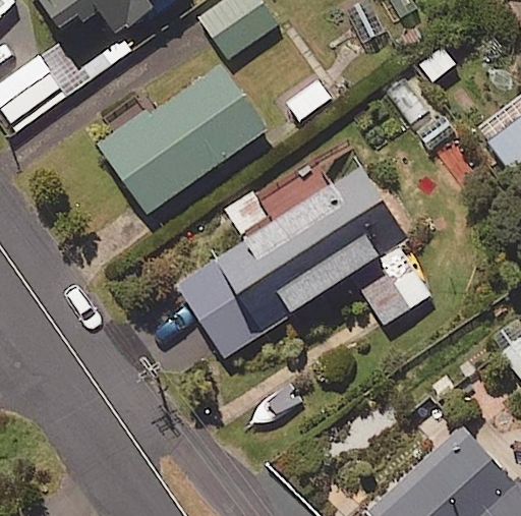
[(36,0),(85,79),(132,50),(121,33),(172,0),(36,0)]
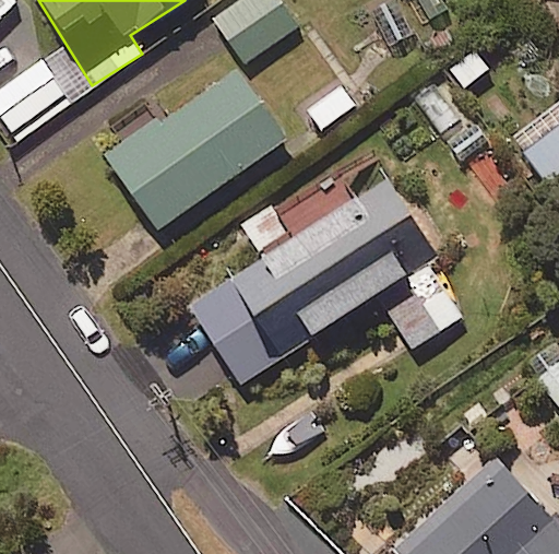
[(298,26),(281,0),(240,0),(214,18),(244,61),(298,26)]
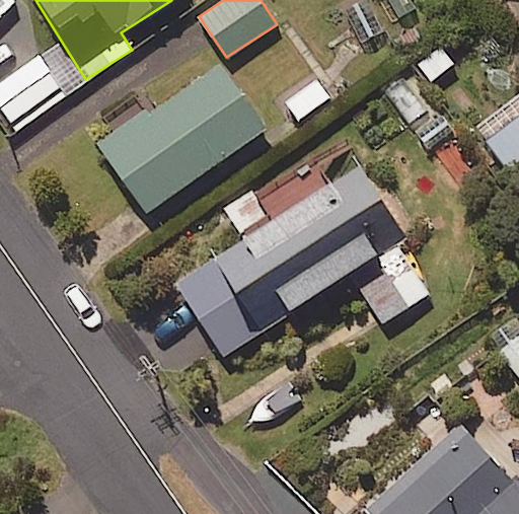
[(61,87),(40,57),(0,83),(0,106),(10,122),(61,87)]
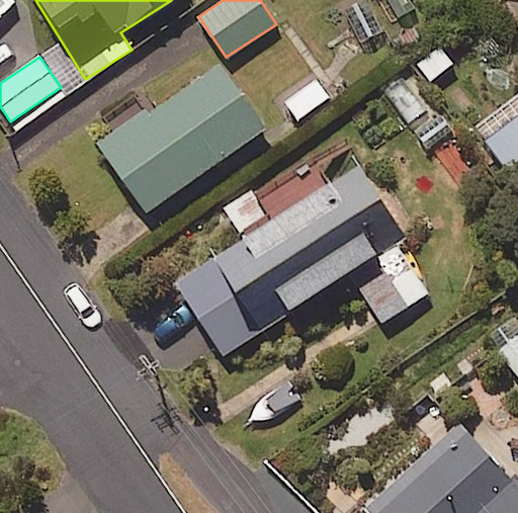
[(263,132),(219,67),(100,148),(145,212),(263,132)]
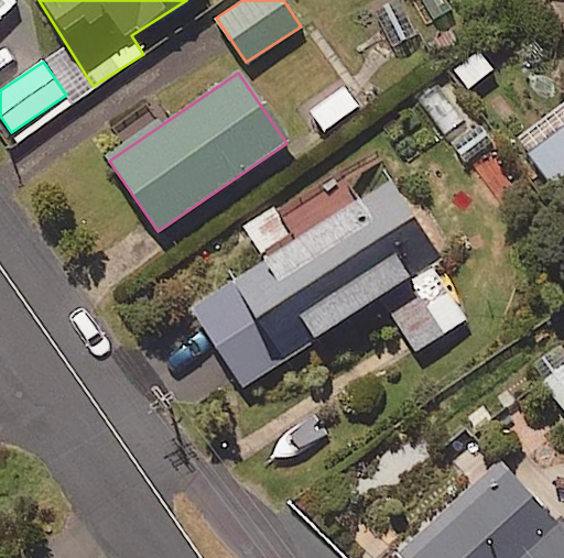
[(240,386),(333,331),(347,354),(371,340),(357,317),(384,299),(414,350),(469,317),(391,187),(370,153),(280,207),(245,228),(266,263),(193,306),(240,386)]
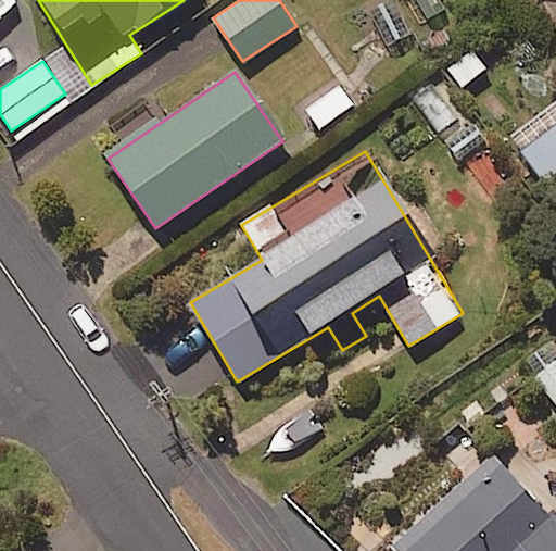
[(555,360),(535,375),(555,404),(555,360)]
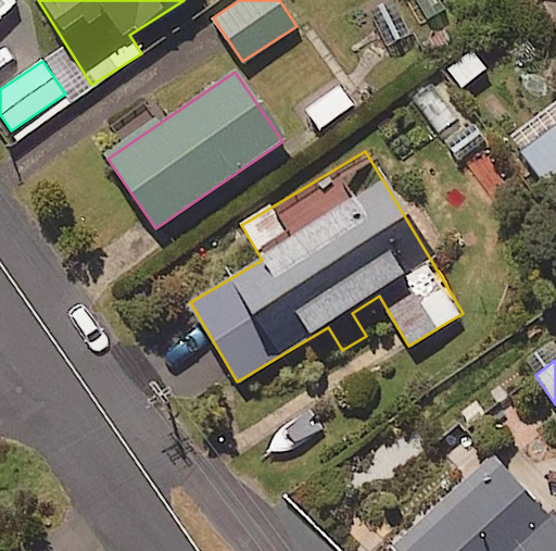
[(555,550),(555,522),(493,454),(392,549),(394,550),(555,550)]
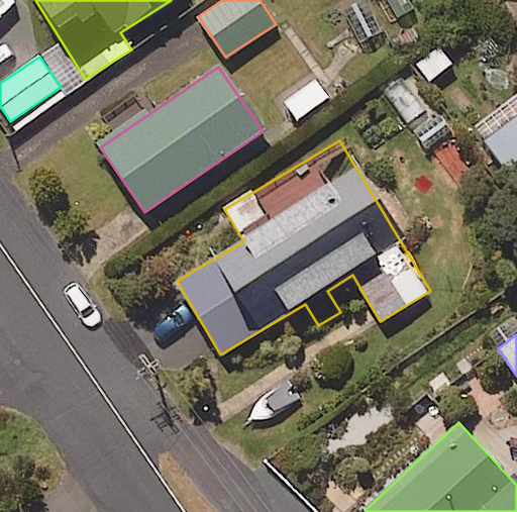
All buildings are outlined.
